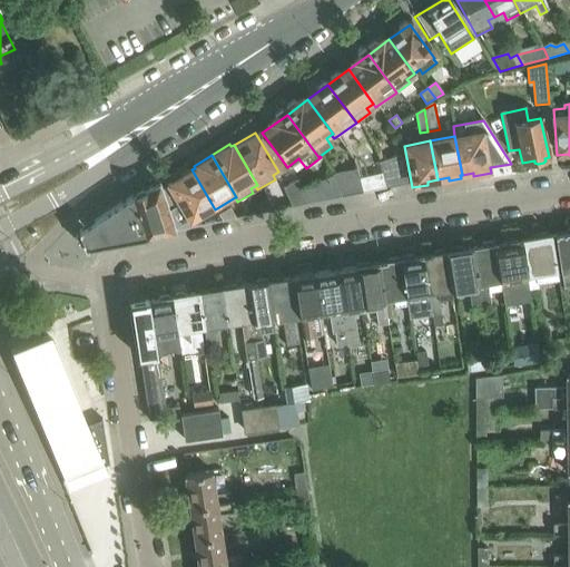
[(403,156),(379,164),(384,188),(408,184),(403,156)]
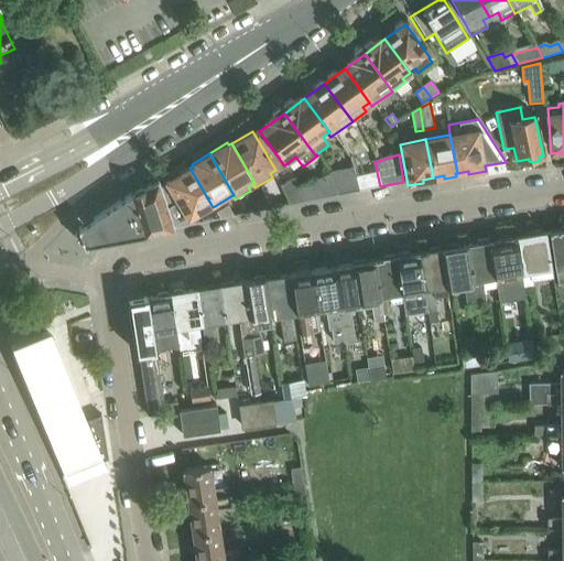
[(213,207),(190,168),(163,183),(165,186),(159,191),(173,229),(193,225),(191,220),(213,207)]
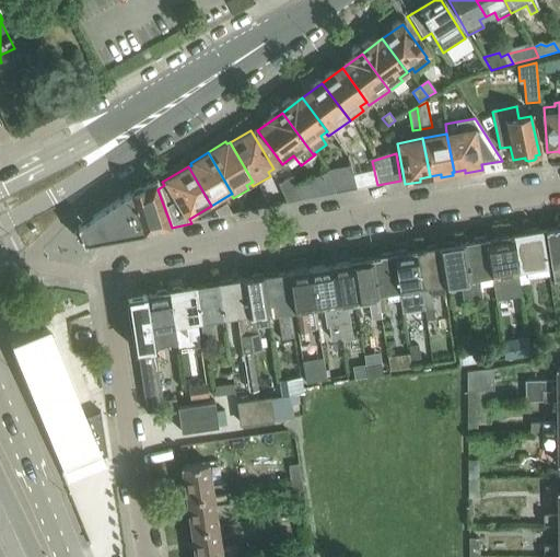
[(358,189),(351,166),(327,171),(336,194),(358,189)]
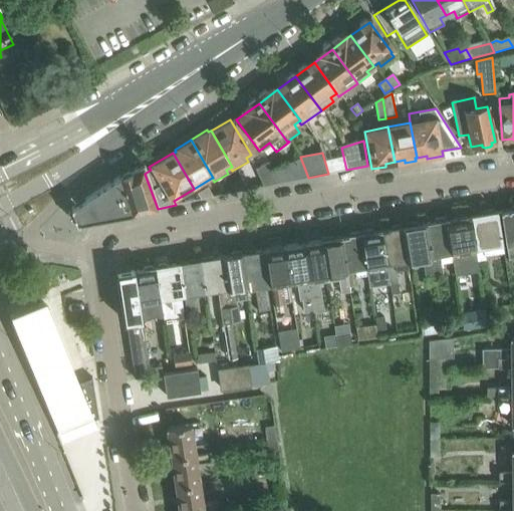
[(278,184),(273,172),(268,163),(256,170),(263,187),(278,184)]
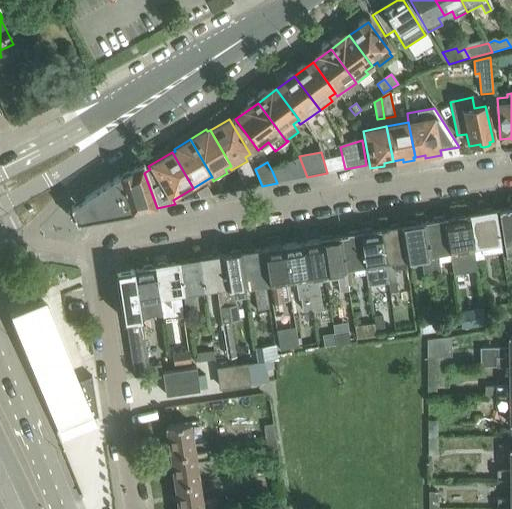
[(157,208),(144,173),(140,164),(117,178),(130,214),(131,214),(131,213),(157,208)]
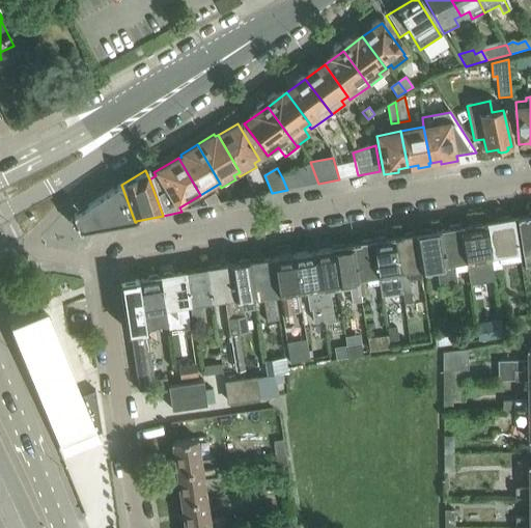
[(300,187),(294,172),(282,177),(287,190),(300,187)]
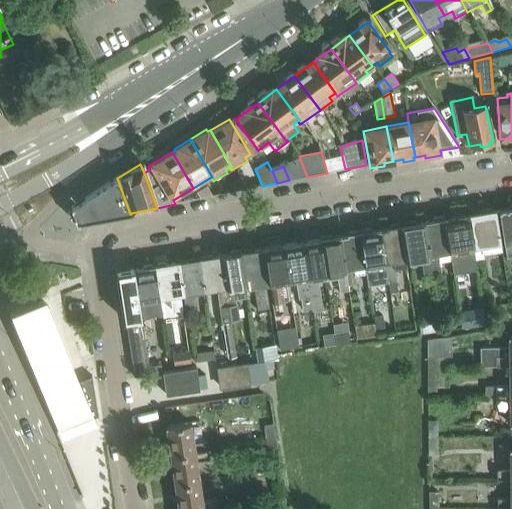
[(75,224),(130,214),(117,178),(70,209),(75,224)]
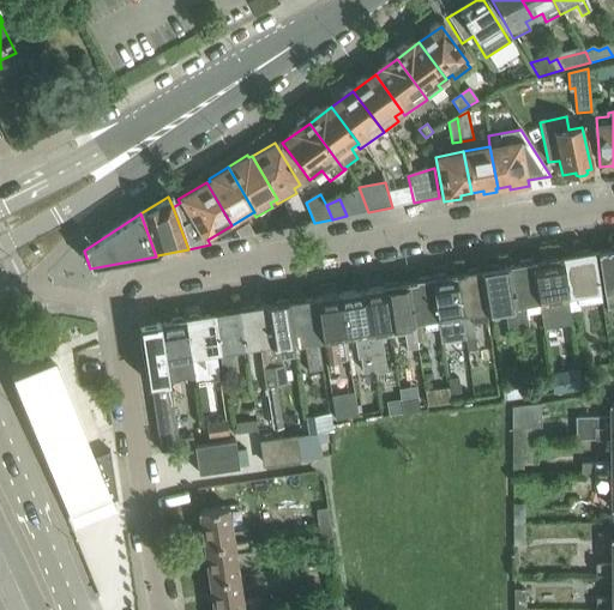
[(296,227),(289,213),(276,221),(281,230),(296,227)]
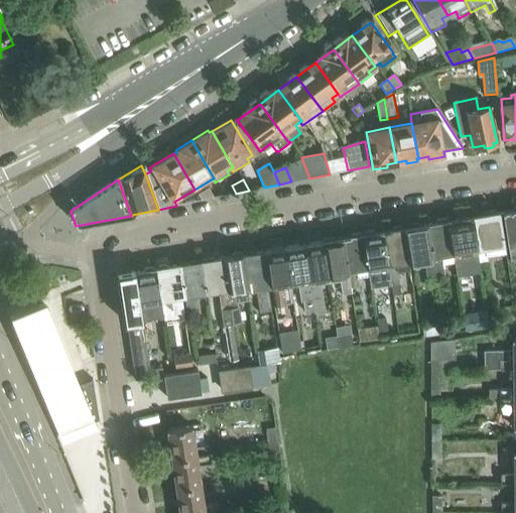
[(214,198),(209,188),(199,195),(202,201),(214,198)]
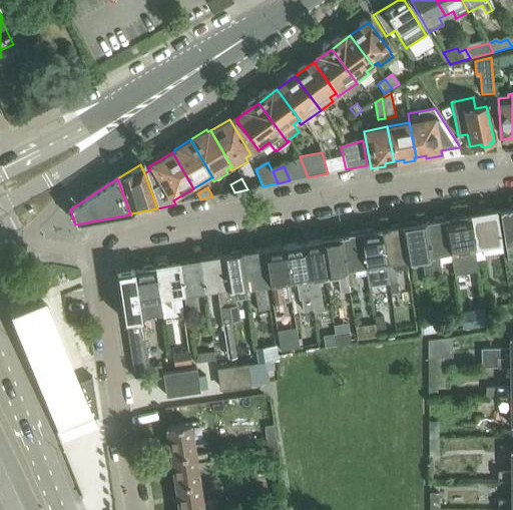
[(512,207),(511,208),(510,211),(500,212),(507,260),(512,259),(512,207)]
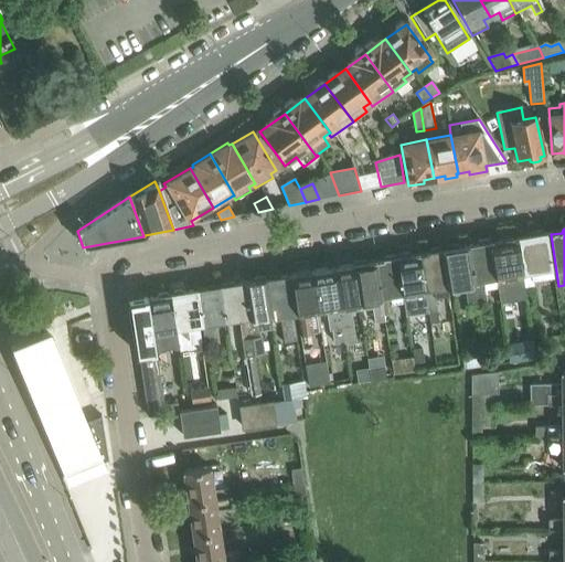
[(554,278),(546,235),(542,236),(541,233),(531,235),(531,237),(516,240),(523,275),(522,275),(524,288),(533,286),(533,282),(554,278)]
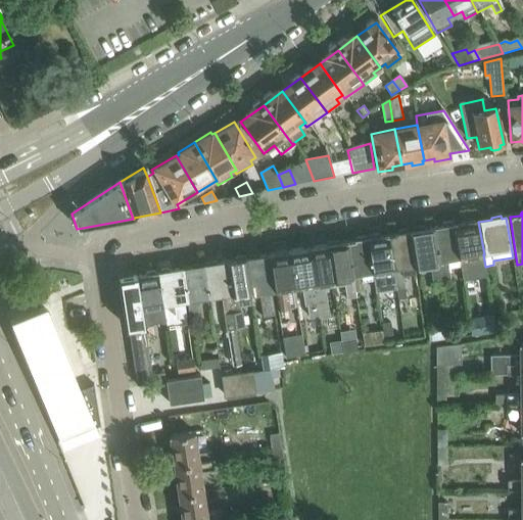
[(484,254),(478,222),(473,223),(473,221),(462,222),(463,225),(454,226),(461,266),(462,266),(462,272),(483,269),(481,254),(483,254),(484,254)]
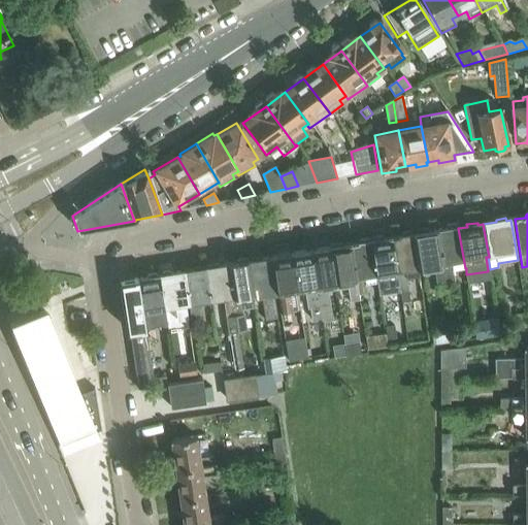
[(465,268),(458,228),(457,228),(457,226),(446,228),(447,230),(437,231),(446,284),(456,283),(454,270),(465,268)]
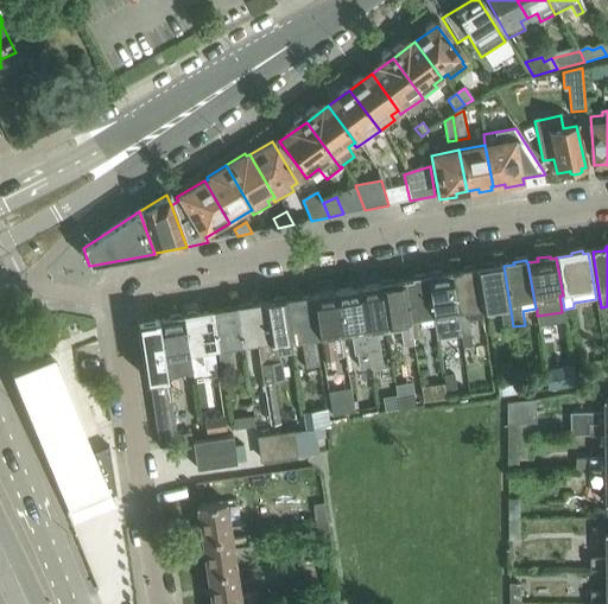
[(481,269),(475,271),(482,309),(486,309),(500,306),(501,315),(504,328),(513,326),(504,266),(493,268),(493,265),(481,267),(481,269)]
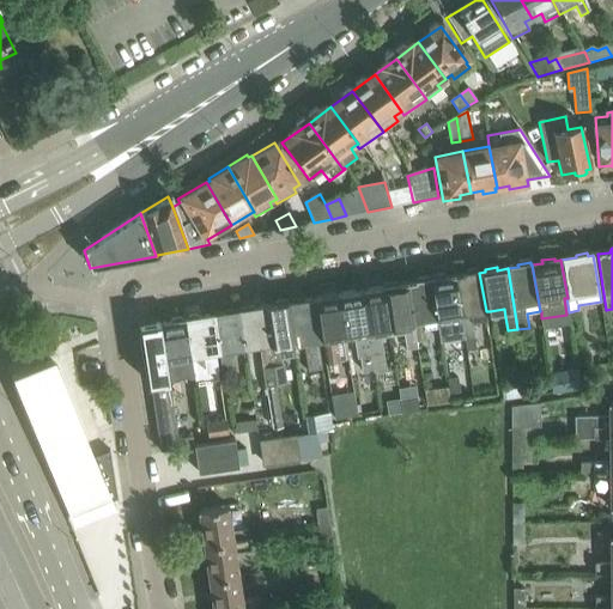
[(465,275),(455,278),(465,339),(465,338),(467,352),(478,351),(473,323),(487,322),(486,311),(479,273),(477,274),(477,270),(465,273),(465,275)]
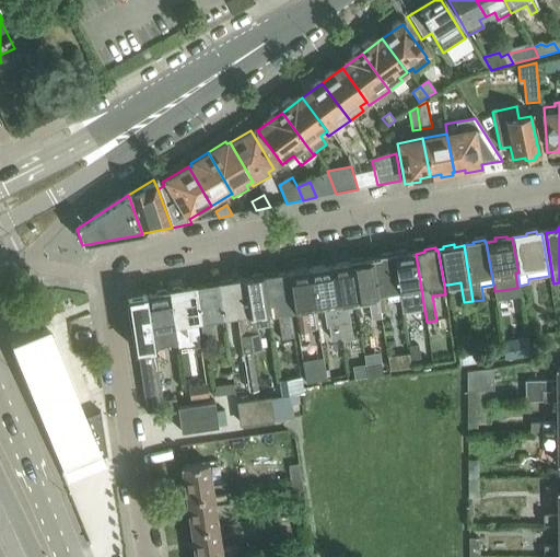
[(395,257),(393,257),(400,301),(403,313),(416,311),(424,310),(416,254),(406,255),(406,253),(394,254),(395,257)]
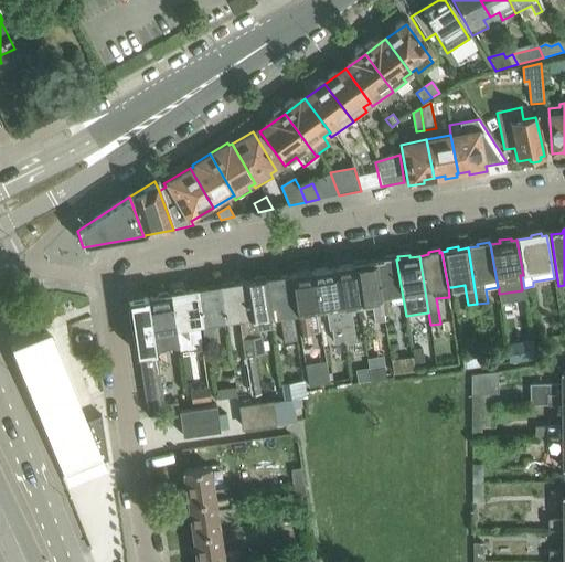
[(404,304),(396,260),(395,260),(394,257),(383,260),(384,262),(374,263),(380,298),(391,297),(392,306),(404,304)]
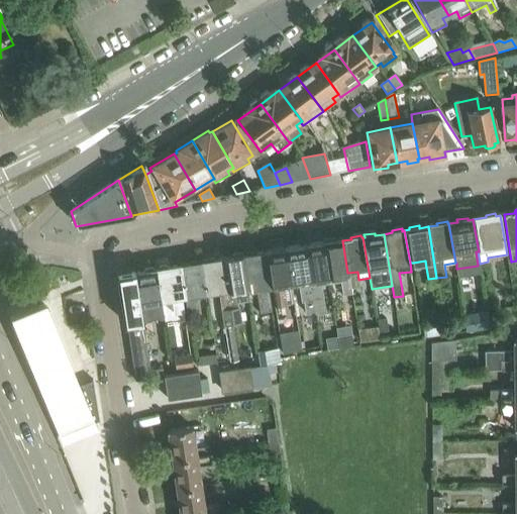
[(347,273),(342,240),(334,242),(333,239),(323,241),(323,243),(322,244),(328,279),(329,279),(330,285),(340,283),(342,296),(351,295),(347,273)]
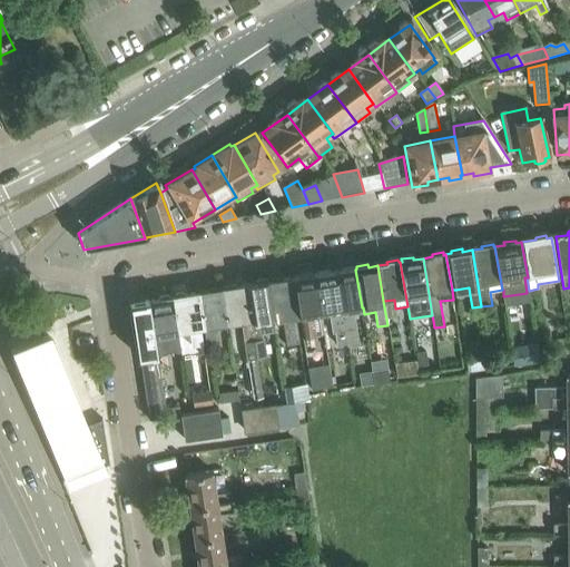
[(362,308),(355,270),(334,273),(346,345),(347,345),(347,346),(360,345),(354,309),(362,308)]
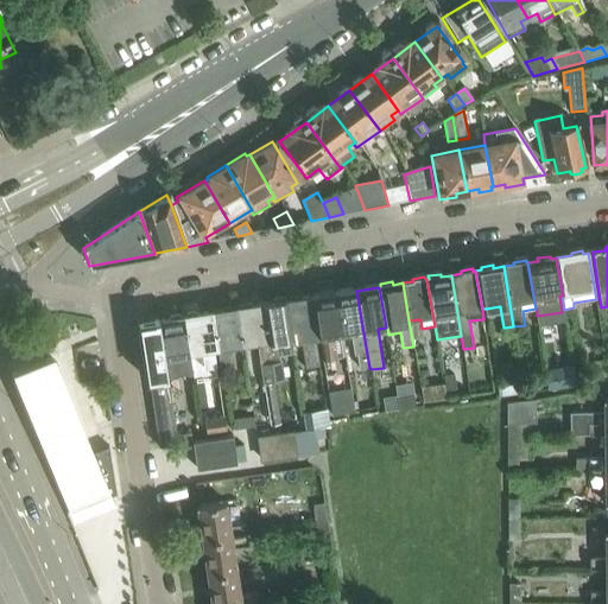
[(369,368),(356,291),(335,294),(341,335),(352,334),(355,356),(358,355),(360,370),(369,368)]
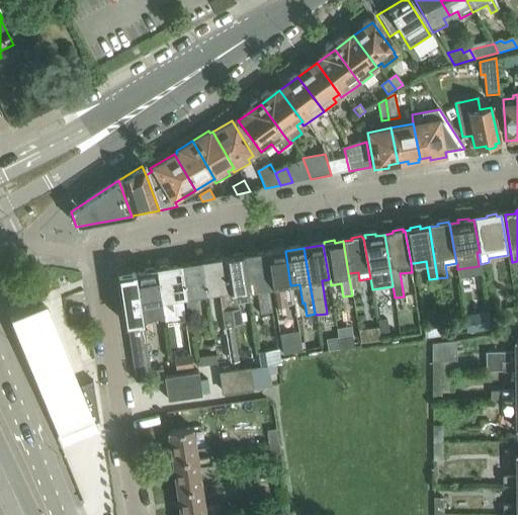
[(285,251),(266,254),(272,288),(275,308),(287,306),(293,305),(290,285),(285,251)]
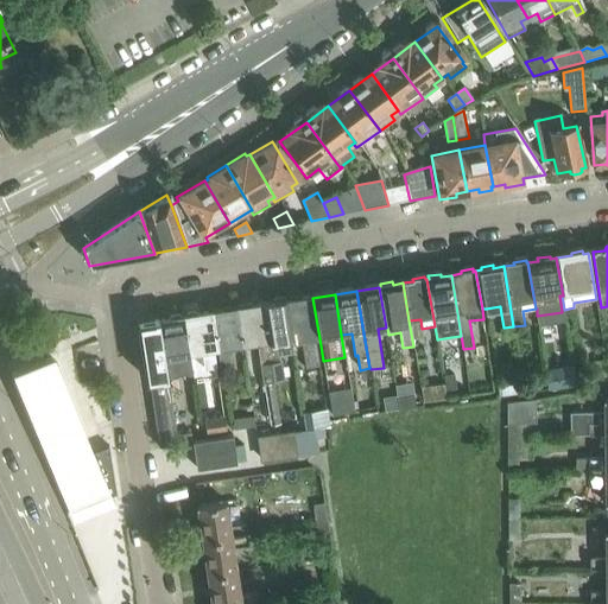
[(320,338),(312,298),(301,299),(299,297),(289,299),(289,302),(286,302),(292,339),(293,338),(293,343),(302,341),(306,369),(321,367),(316,338),(320,338)]
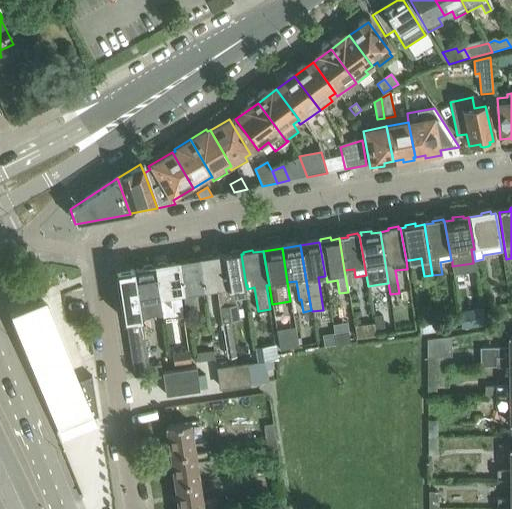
[(246,286),(241,254),(240,255),(239,252),(229,254),(229,256),(220,258),(231,322),(240,321),(237,305),(236,305),(234,288),(246,286)]
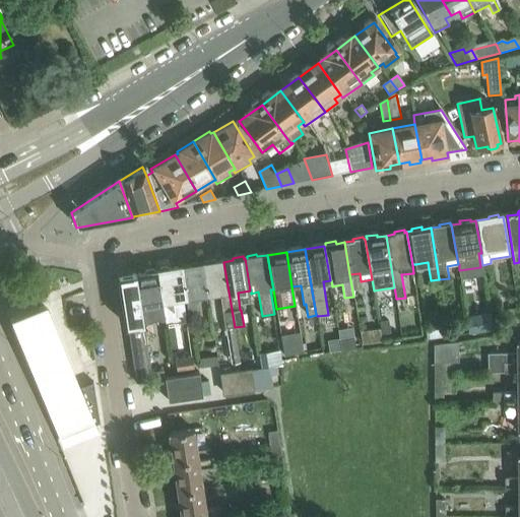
[(235,327),(223,262),(214,263),(214,261),(204,263),(204,265),(202,265),(207,297),(220,295),(224,329),(226,329),(232,364),(241,363),(235,327)]
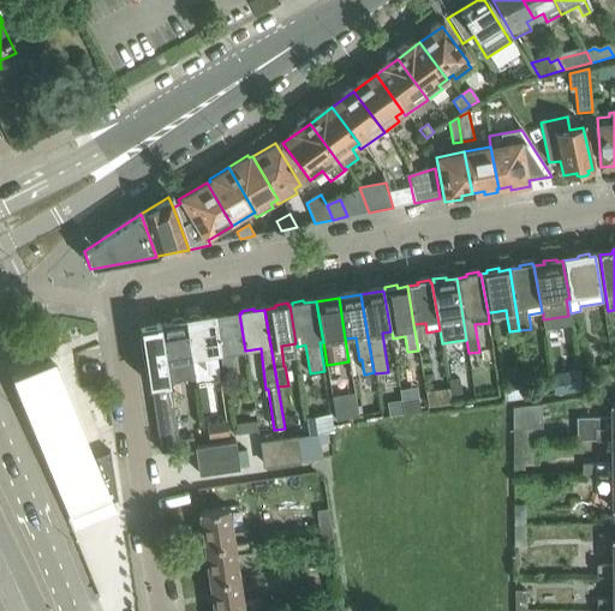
[(245,351),(239,313),(237,313),(237,311),(225,313),(225,316),(214,318),(220,355),(221,355),(224,373),(234,371),(232,353),(245,351)]
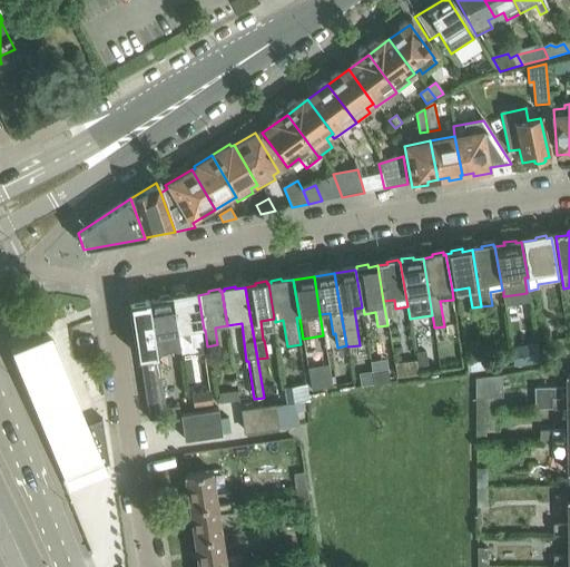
[(204,330),(198,295),(184,297),(182,294),(175,295),(173,299),(172,300),(177,334),(177,333),(189,332),(193,349),(204,346),(200,330),(204,330)]
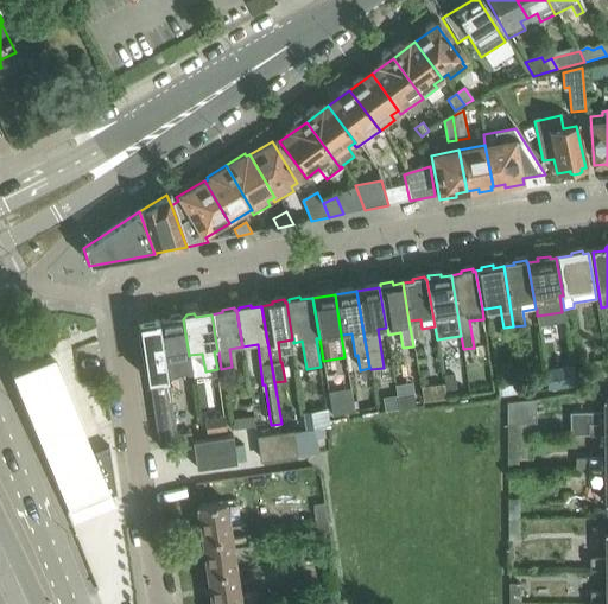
[(189,356),(183,319),(181,319),(178,317),(171,317),(169,322),(162,323),(158,323),(168,379),(192,374),(189,355),(189,356)]
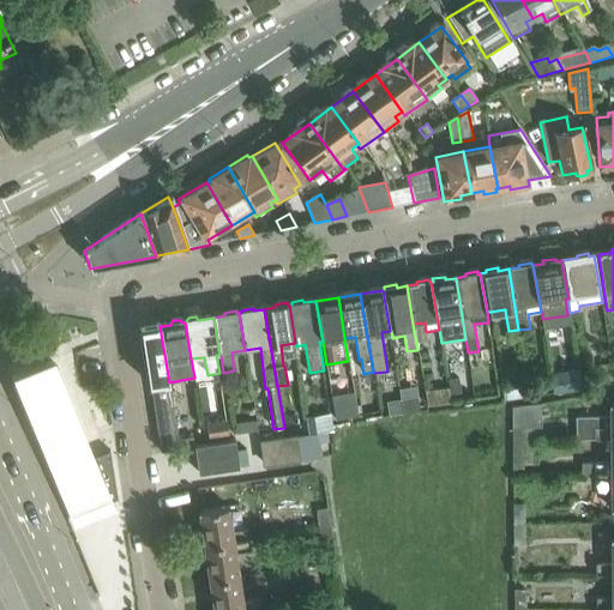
[(169,382),(160,326),(142,328),(162,452),(179,450),(180,450),(179,441),(169,382)]
